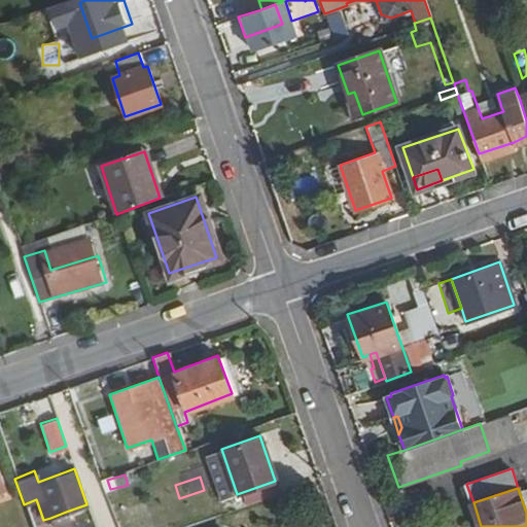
[(50,518),(54,526),(69,521),(66,512),(50,518)]
